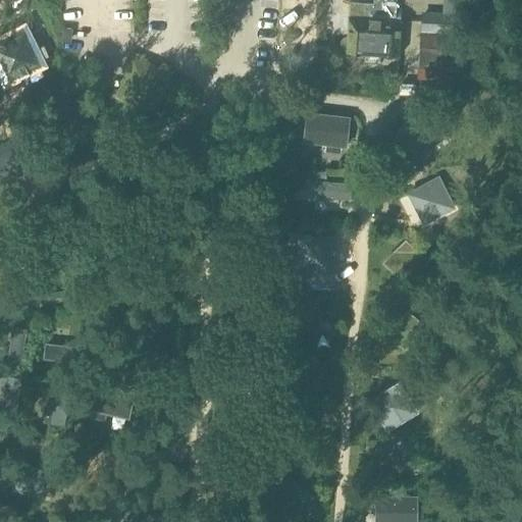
[(397,0),(374,0),(374,3),(350,2),(349,37),(345,38),(342,41),(342,46),(344,49),(348,50),(348,52),(365,53),(364,62),(381,63),(382,55),(400,55),(402,21),(396,21),(397,0)]
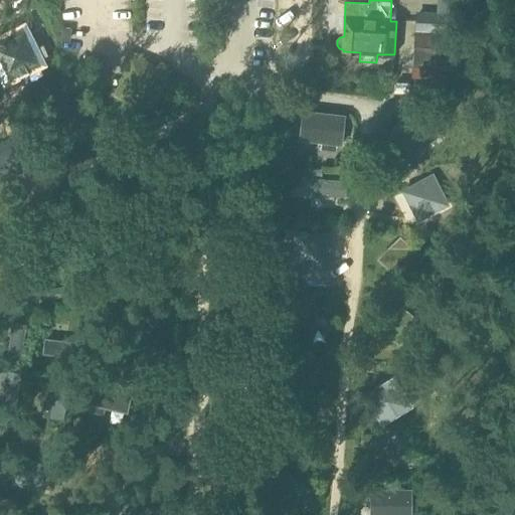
[(62,27),(60,41),(69,43),(72,28),(62,27)]
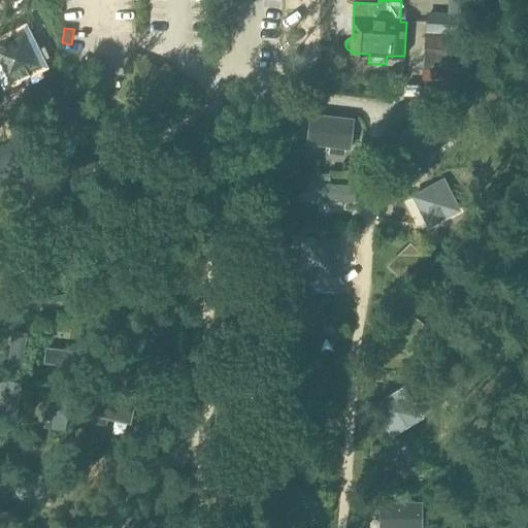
[(424,73),(423,78),(432,78),(458,80),(461,33),(426,30),(424,73)]
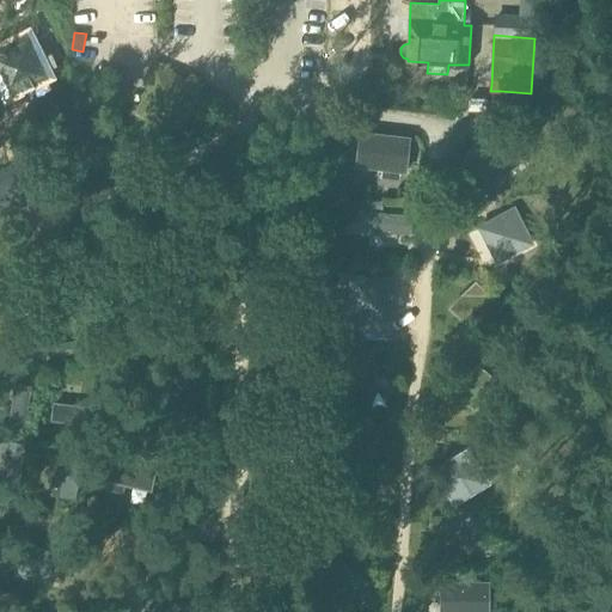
[(55,77),(29,38),(0,56),(0,79),(14,102),(55,77)]
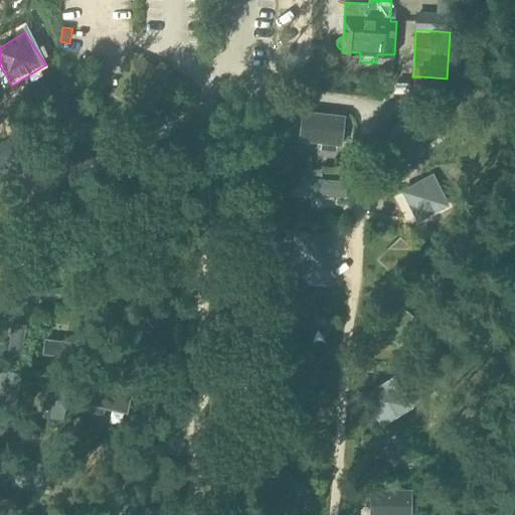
[(77,79),(70,87),(78,96),(87,89),(77,79)]
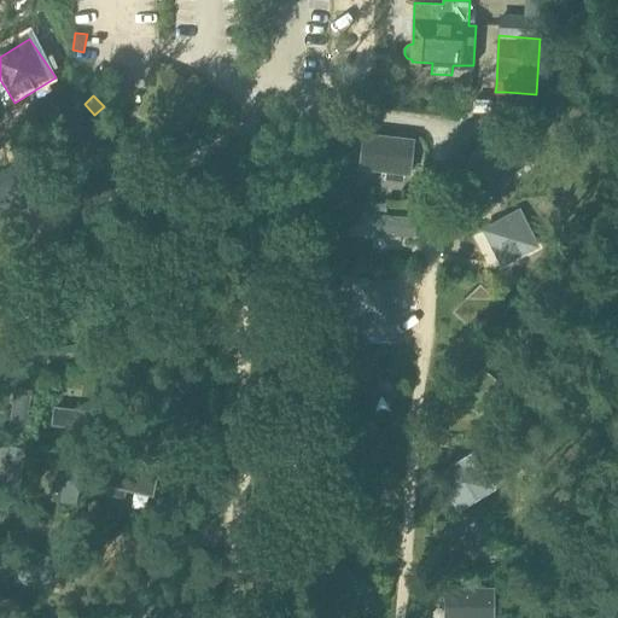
[(474,99),(473,111),(490,112),(491,99),(474,99)]
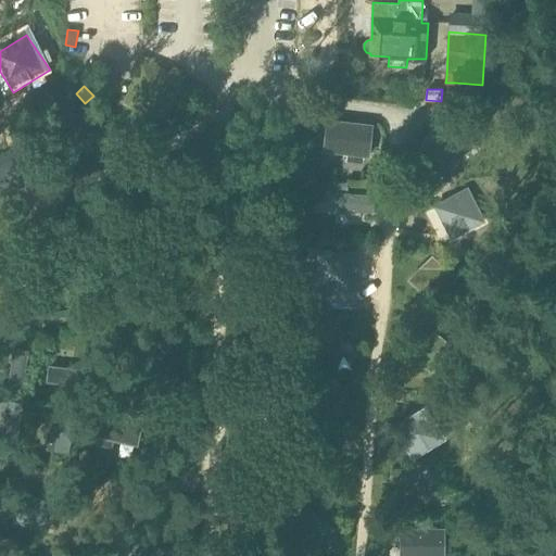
[(472,138),(442,117),(421,148),(452,168),(472,138)]
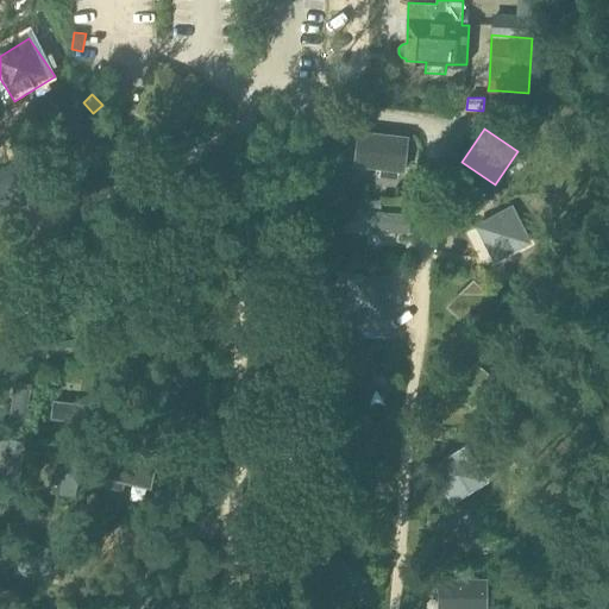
[(359,131),(356,167),(406,173),(409,136),(359,131)]
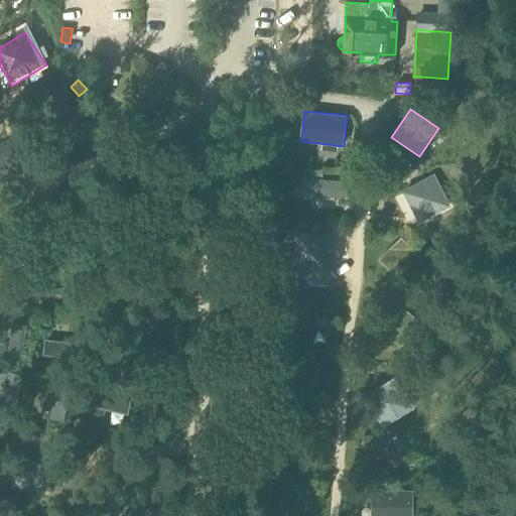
[(9,160),(0,159),(0,187),(9,188),(9,160)]
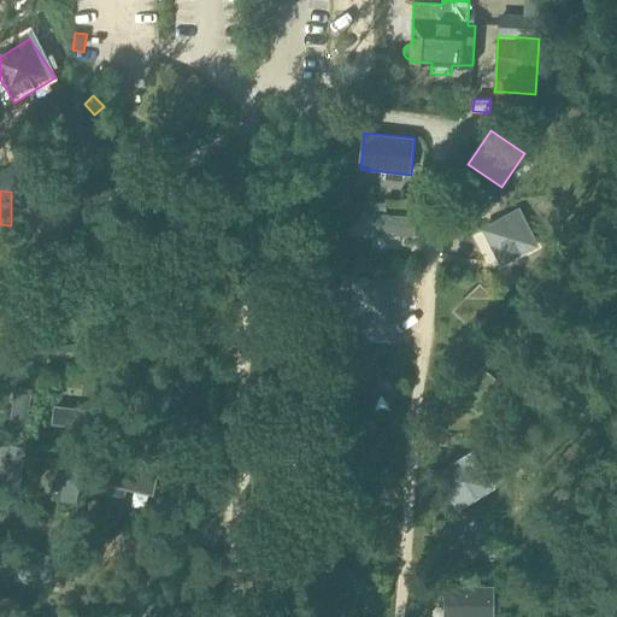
[(331,192),(319,192),(319,204),(330,204),(331,192)]
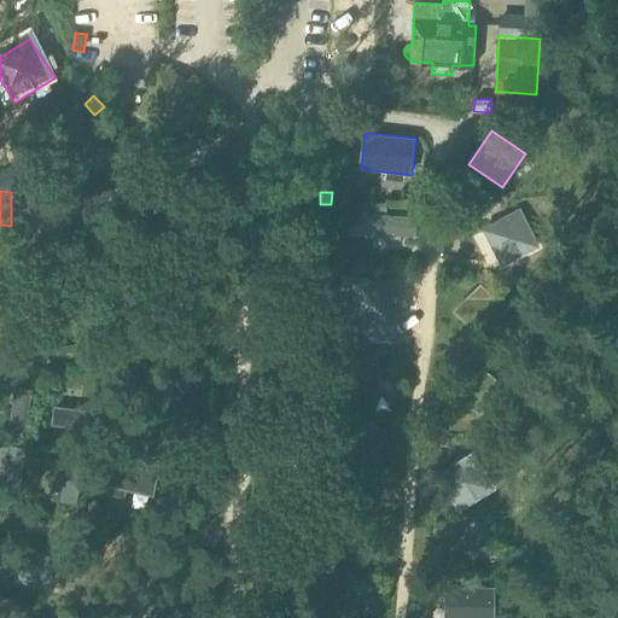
[(388,203),(374,203),(374,214),(386,215),(388,203)]
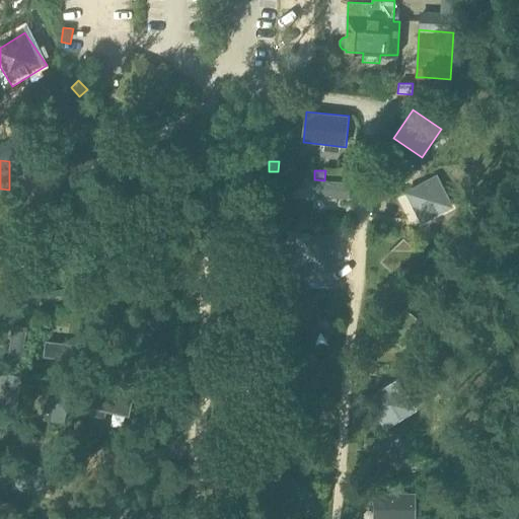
[(442,211),(451,207),(444,192),(436,176),(406,193),(418,215),(432,208),(436,215),(442,211)]
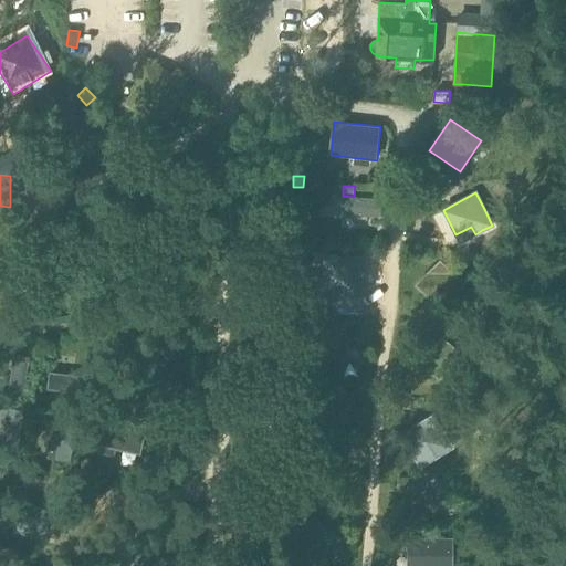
[(341,197),(339,216),(381,218),(383,199),(341,197)]
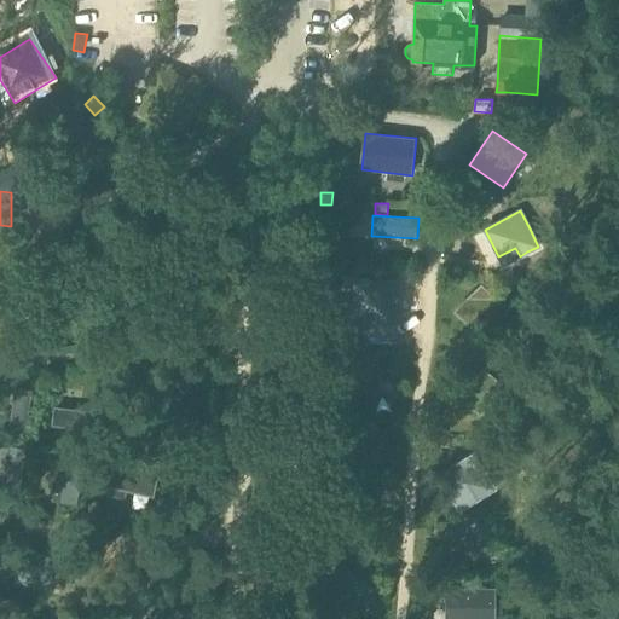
[(161,270),(161,281),(173,279),(173,268),(161,270)]
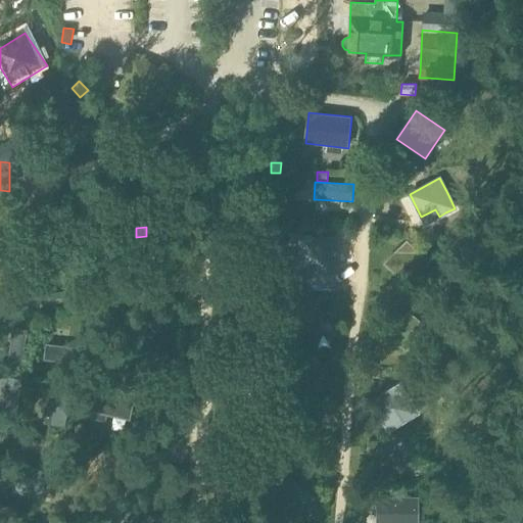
[(292,240),(292,227),(283,227),(283,240),(292,240)]
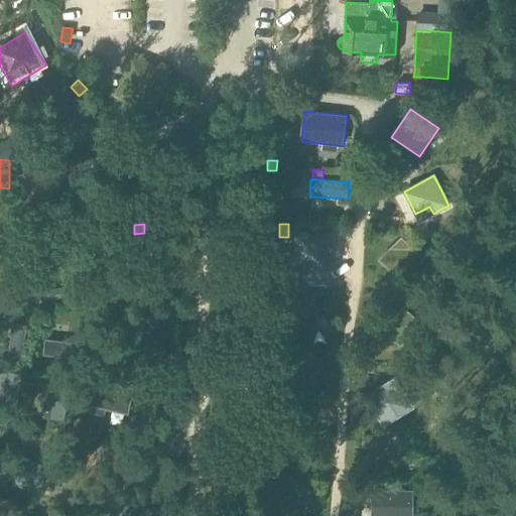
[(60,240),(71,240),(71,225),(60,225),(60,240)]
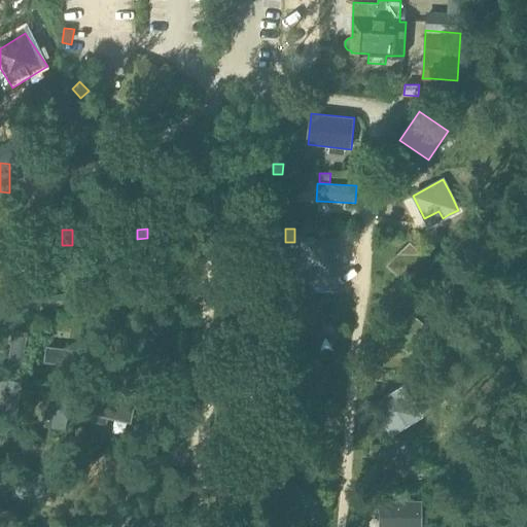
[(119,234),(127,240),(130,240),(130,231),(119,231),(119,234)]
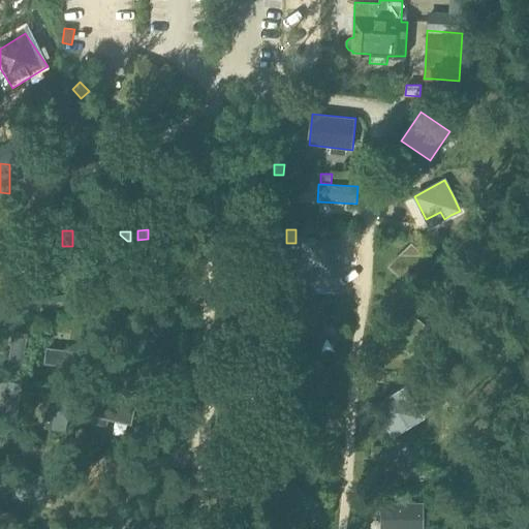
[(303,238),(300,273),(335,276),(338,241),(303,238)]
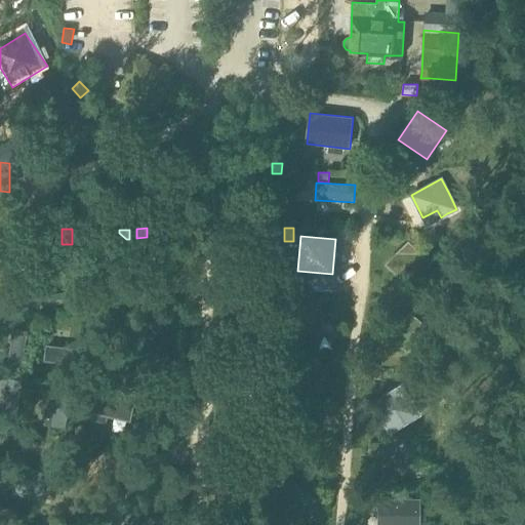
[(407,243),(387,264),(408,285),(429,265),(407,243)]
